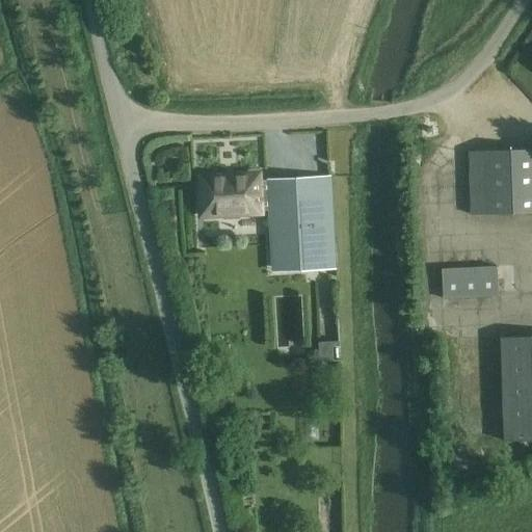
[(531,212),(531,150),(470,152),(471,173),(473,215),(531,212)]
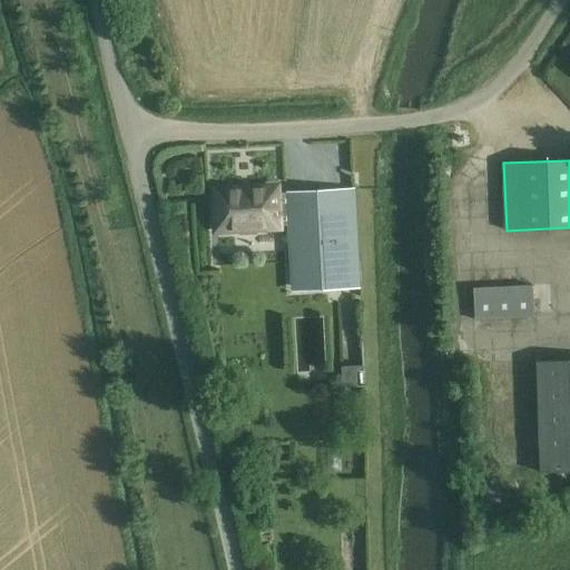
[(274,188),(214,192),(216,229),(242,228),(242,235),(256,235),(256,228),(278,227),(278,225),(291,225),(288,192),(282,193),(282,195),(275,195),(274,188)]
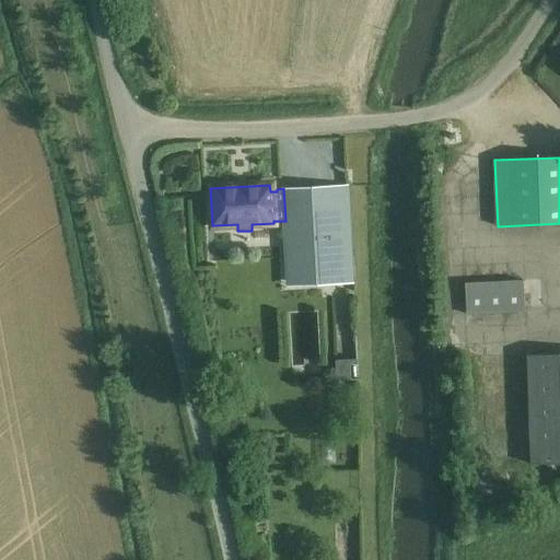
[(347,187),(283,188),(286,221),(286,236),(294,236),(296,268),(328,266),(329,283),(351,282),(347,187)]
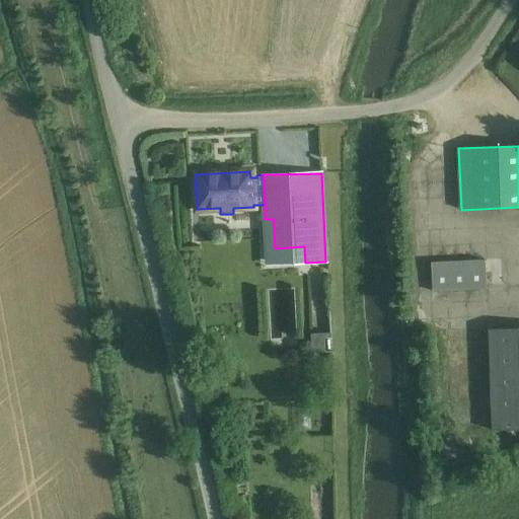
[(485,261),(432,264),(433,288),(433,293),(487,290),(487,286),(485,261)]
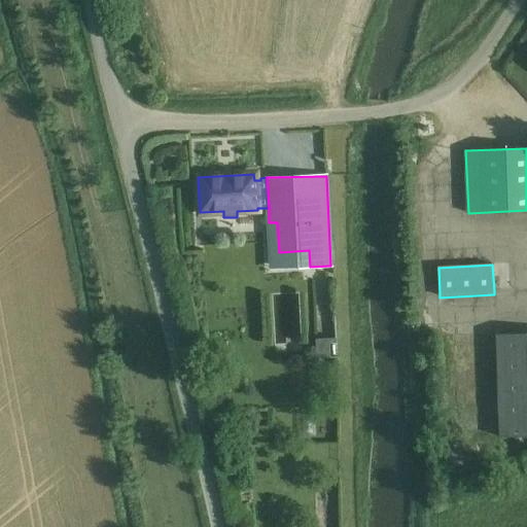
[(526,332),(497,334),(498,375),(493,375),(494,399),(499,399),(500,436),(526,435),(526,332)]
